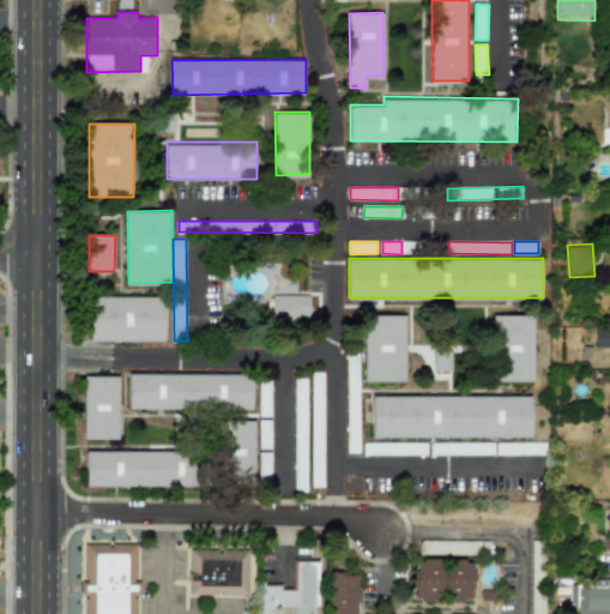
[(275,293),(312,294),(312,324),(275,324),(275,293)]
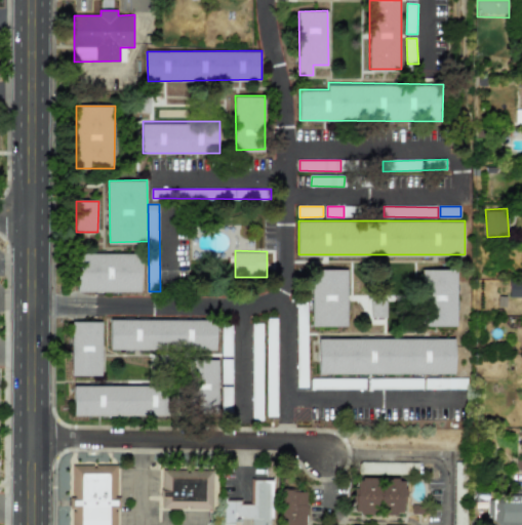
[(142,292),(142,254),(78,253),(78,292),(142,292)]
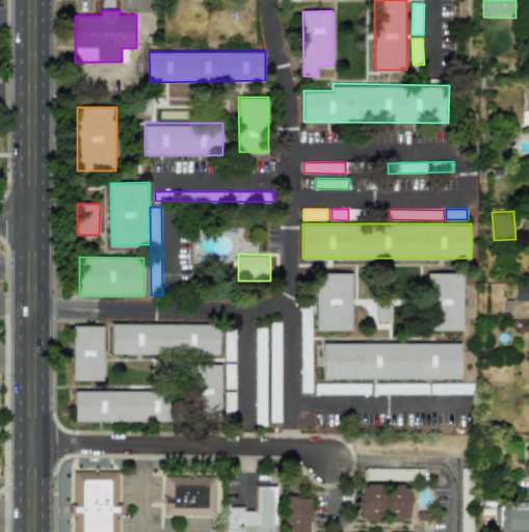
[(316,272),(352,272),(353,329),(316,329),(316,272)]
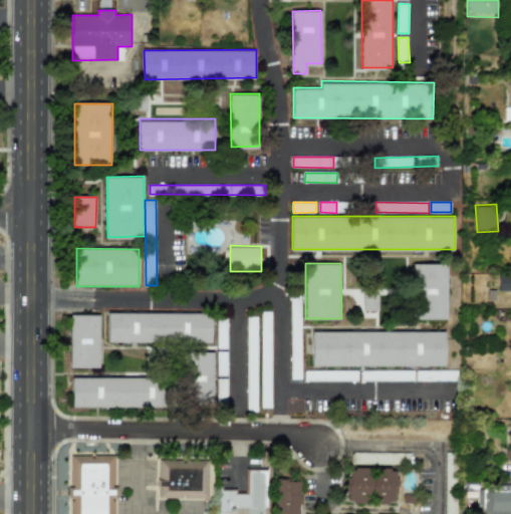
[(412,263),(448,263),(448,319),(412,320),(412,263)]
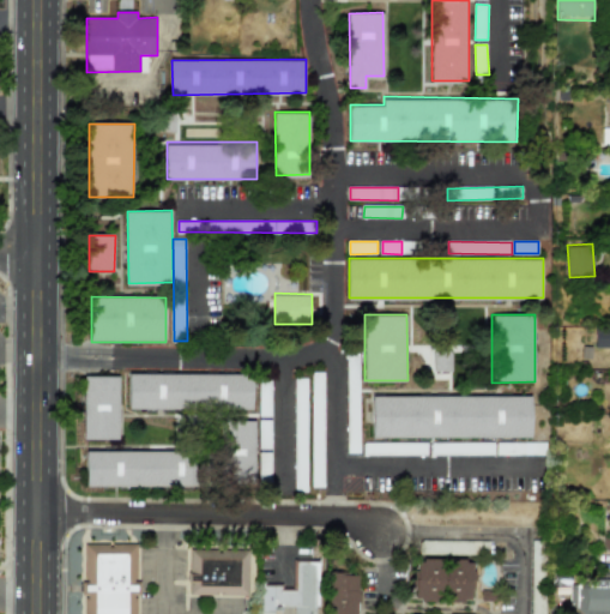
[(609,331),(596,332),(596,348),(609,348),(609,331)]
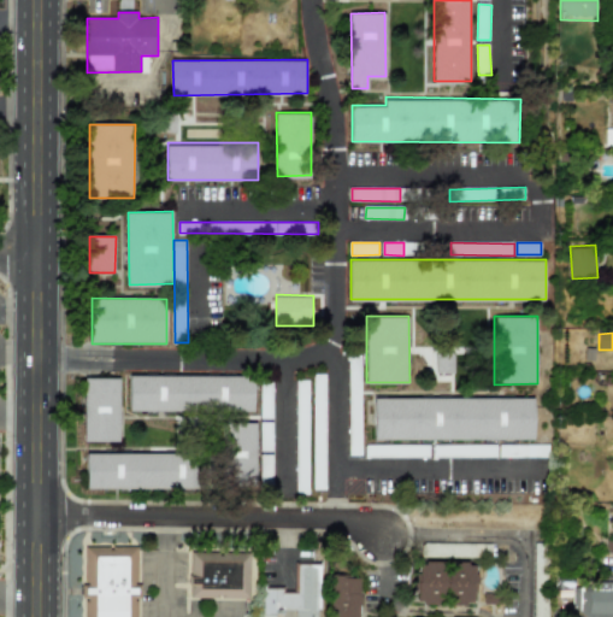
[(435,351),(457,351),(457,371),(435,371),(435,351)]
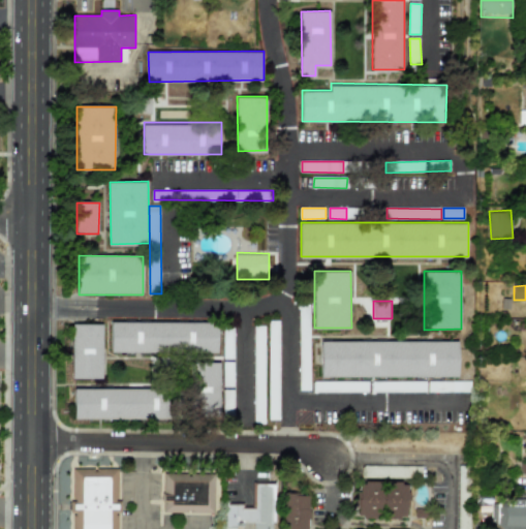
[(312,391),(311,307),(300,307),(301,391),(312,391)]
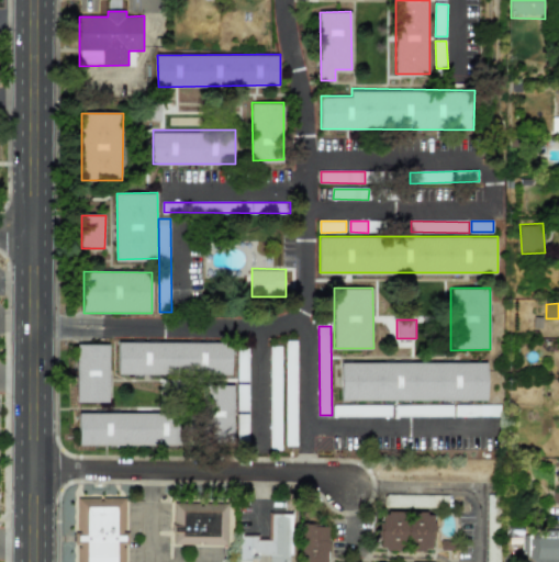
[(299,340),(287,340),(288,447),(299,446),(299,340)]
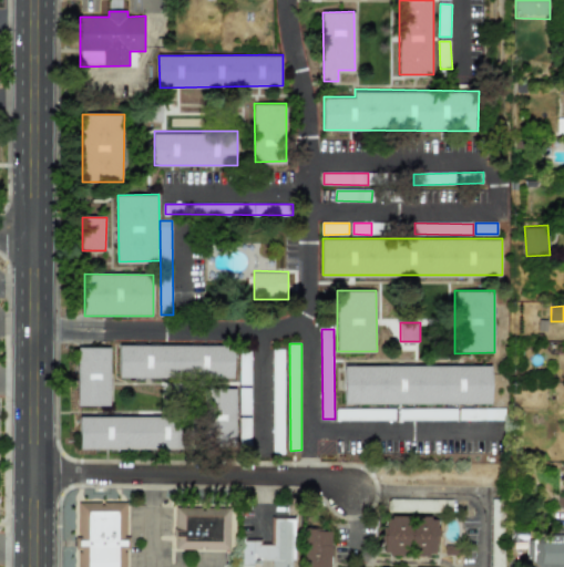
[(120,378),(234,379),(235,347),(120,344),(120,378)]
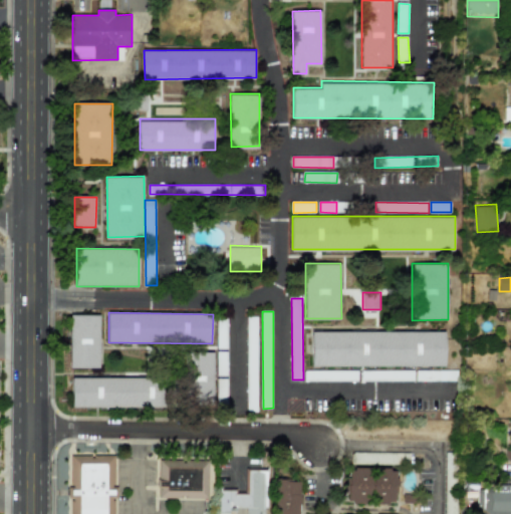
[(70,367),(100,367),(100,315),(71,315),(70,367)]
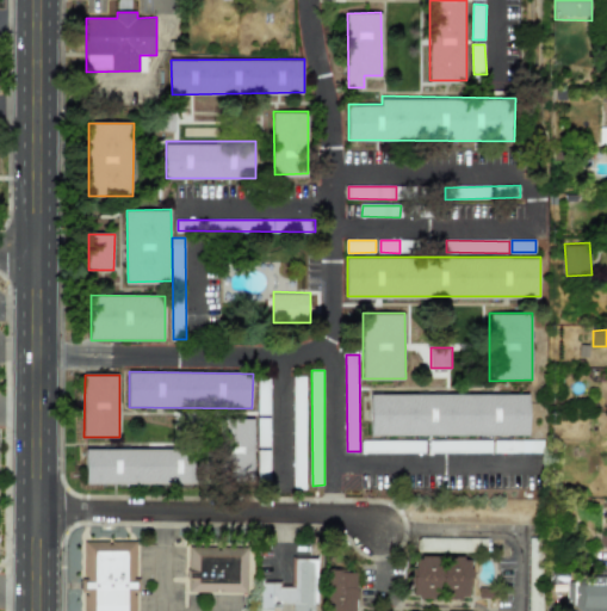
[(307,489),(308,376),(295,376),(295,489),(307,489)]
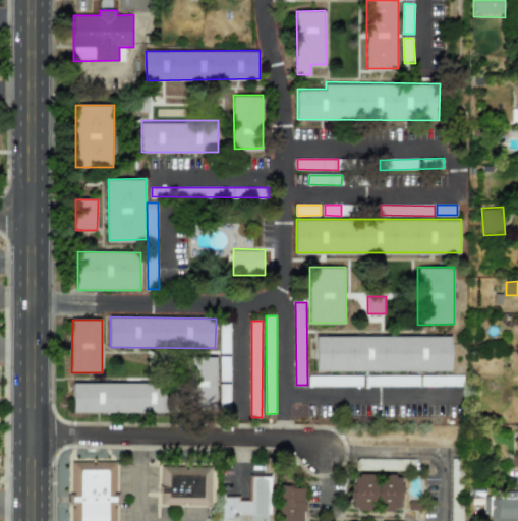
[(241,324),(221,324),(222,355),(221,355),(222,383),(221,383),(221,410),(234,410),(234,420),(242,420),(241,324)]
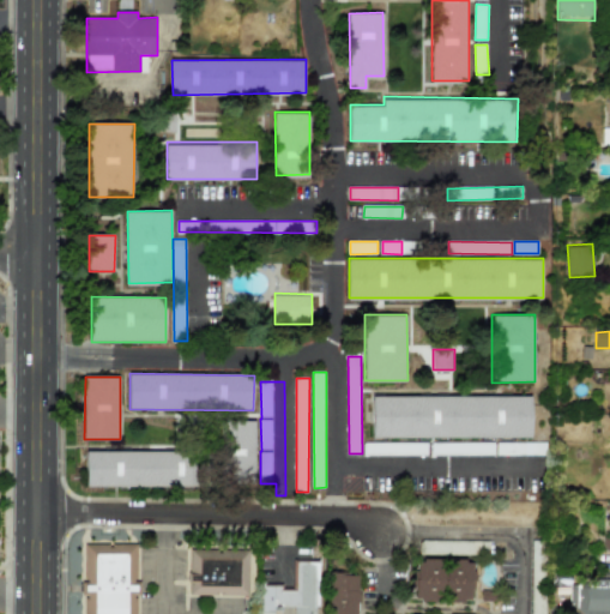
[(373,397),(532,393),(533,435),(374,438),(373,397)]
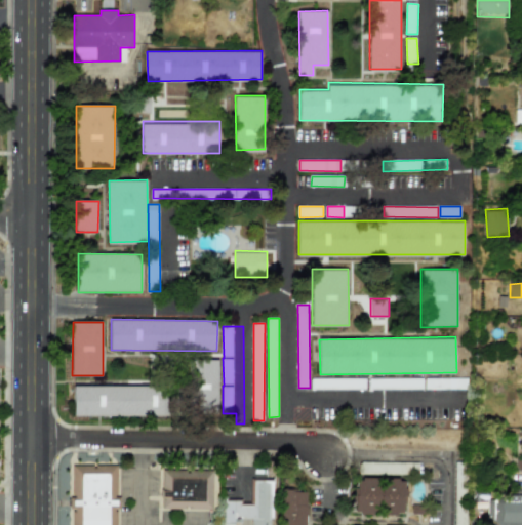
[(218,360),(189,360),(189,417),(219,417),(218,360)]
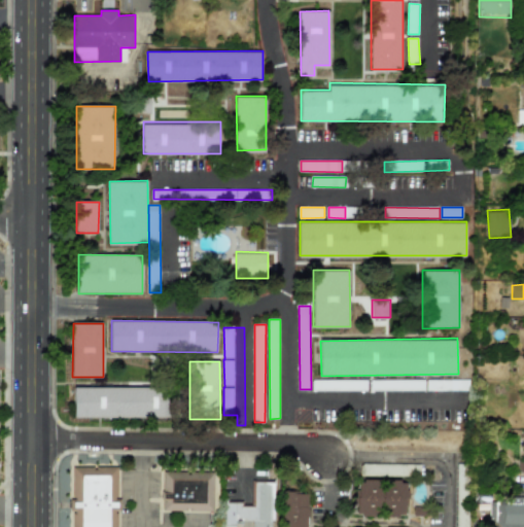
[(314,381),(314,391),(369,390),(369,380),(314,381)]
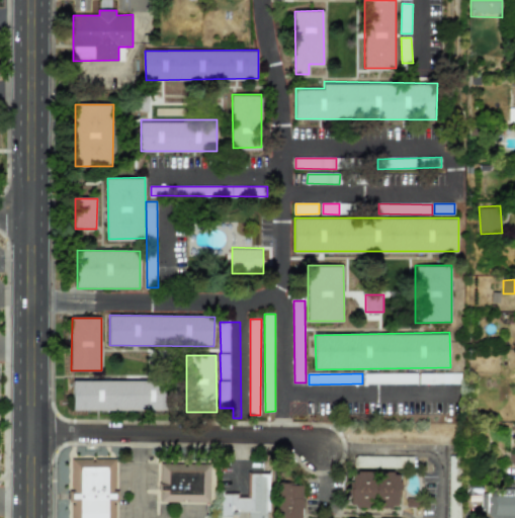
[(419,384),(419,373),(366,373),(366,383),(419,384)]
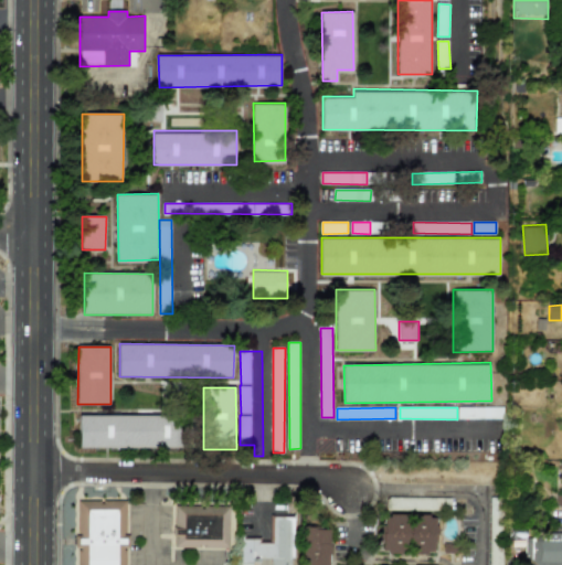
[(459,418),(502,419),(502,407),(459,407),(459,418)]
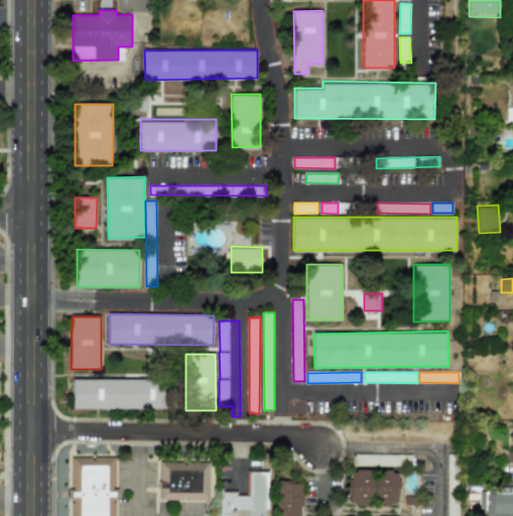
[(74,409),(163,408),(163,379),(74,380),(74,409)]
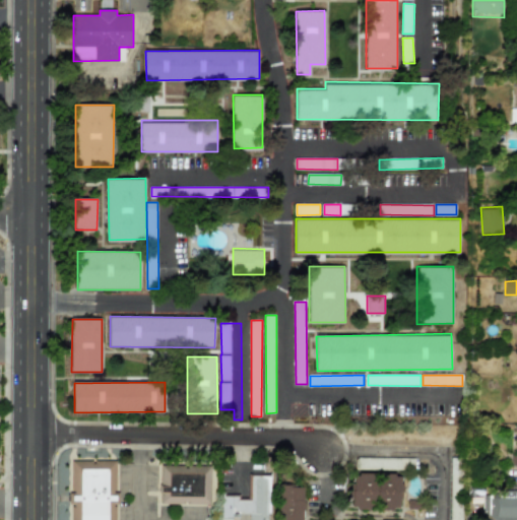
[(119,463),(74,462),(74,469),(80,469),(80,496),(73,496),(73,502),(81,502),(80,519),(72,519),(116,519),(117,505),(118,505),(119,463)]
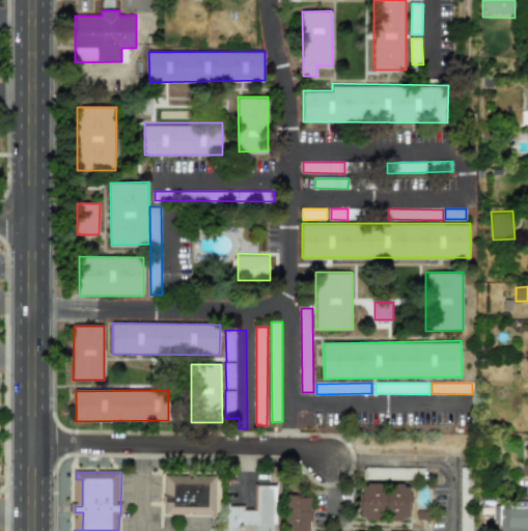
[(216,516),(217,476),(164,475),(163,514),(216,516)]
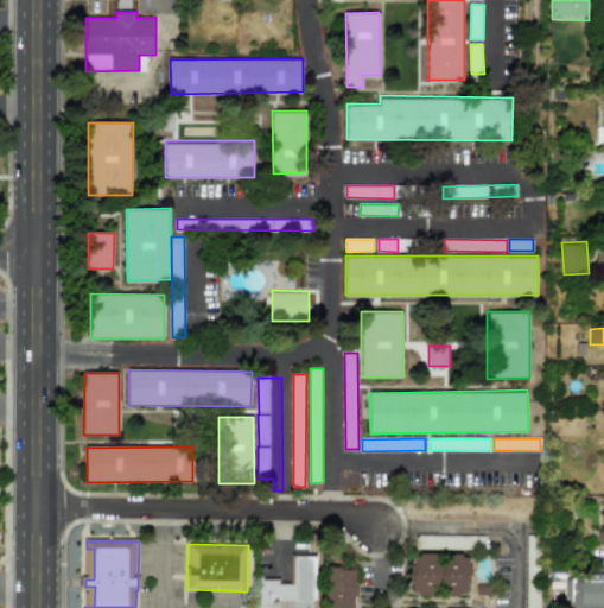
[(261,606),(283,606),(283,601),(293,601),(292,607),(316,607),(316,553),(293,553),(293,584),(281,584),(281,577),(261,577),(261,606)]
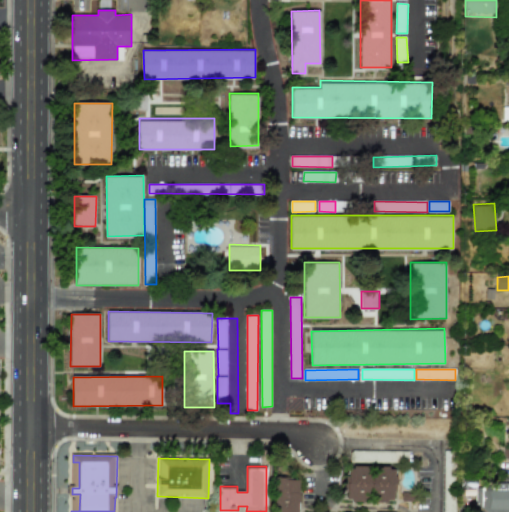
[(348,467),(347,500),(395,502),(396,468),(348,467)]
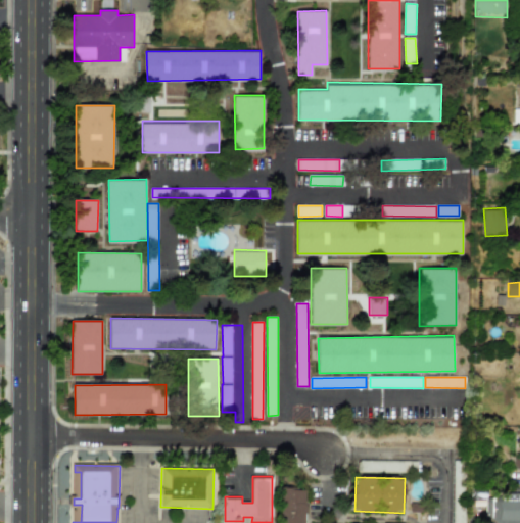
[(305,522),(306,488),(282,487),(281,522),(305,522)]
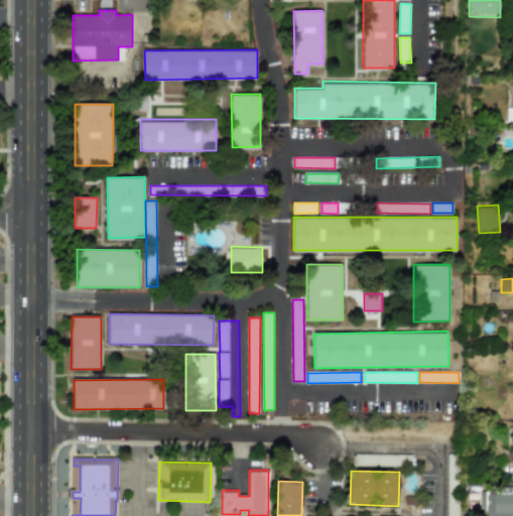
[(512,486),(481,486),(480,510),(490,510),(489,515),(512,515),(512,486)]
